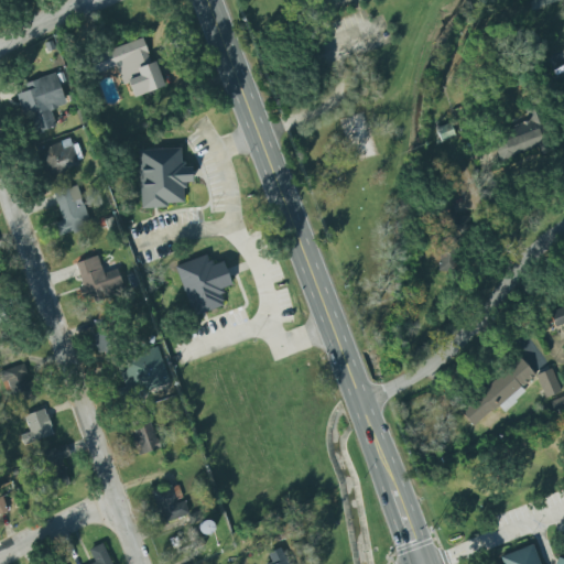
[(563,47),(563,49),(563,52),(563,58),(553,62),(561,86),(563,85),(563,47)]
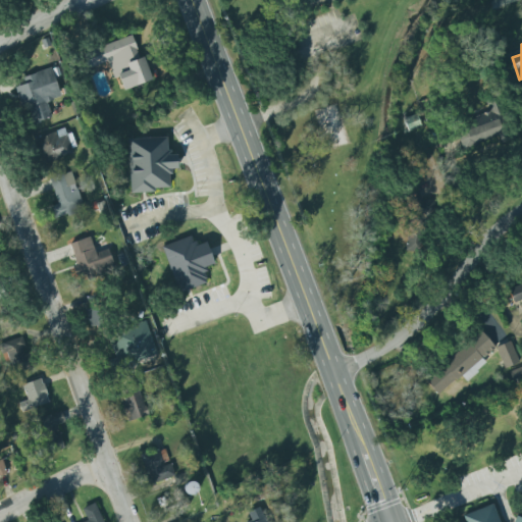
[(61,97),(51,68),(22,77),(25,85),(16,88),(29,125),(52,117),(47,102),(61,97)]
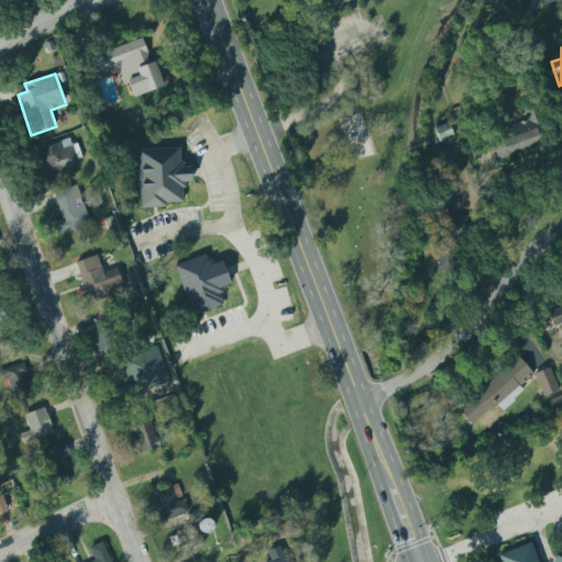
[(546,143),(534,107),(525,109),(529,122),(490,135),(498,160),(546,143)]
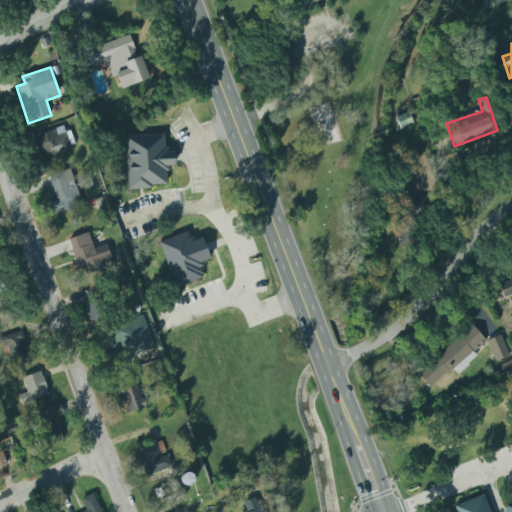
[(73,153),(68,126),(35,133),(40,159),(73,153)]
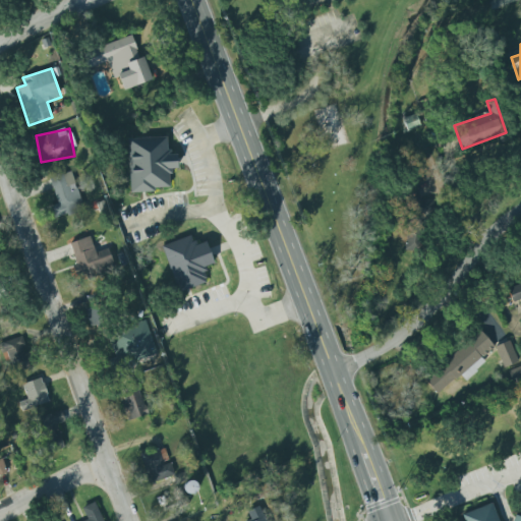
[(129,191),(171,189),(170,169),(177,169),(176,155),(168,155),(168,137),(127,139),(129,191)]
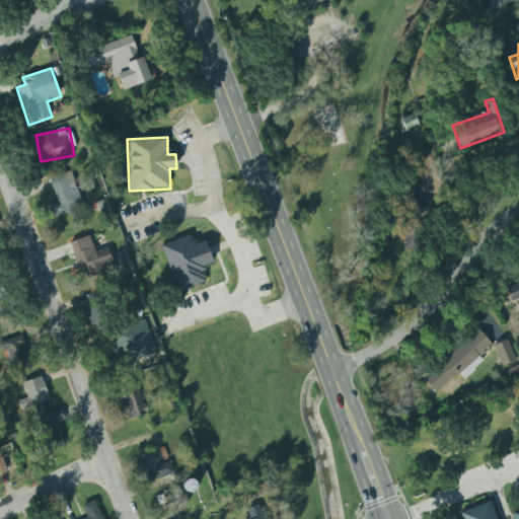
[(57,203),(51,205),(55,219),(83,210),(71,169),(49,176),(57,203)]
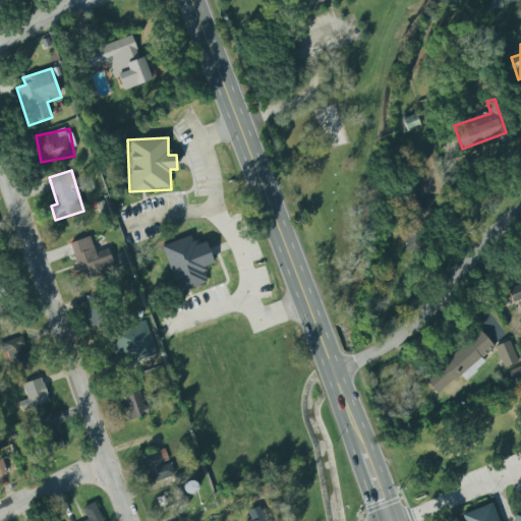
[(405,251),(424,251),(425,223),(406,222),(405,251)]
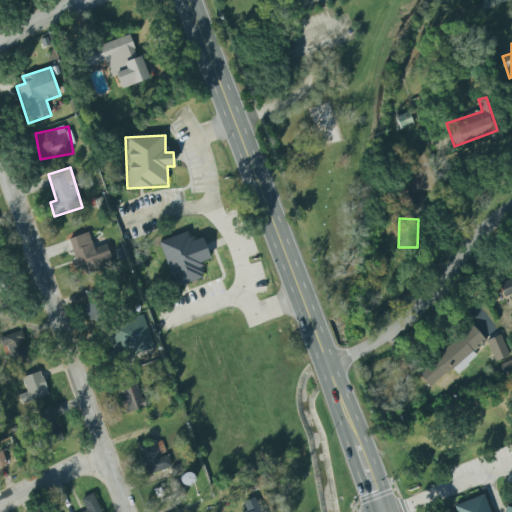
[(200,239),(208,260),(200,262),(202,267),(199,268),(202,274),(200,275),(201,278),(174,288),(157,242),(186,231),(188,238),(191,237),(193,241),(200,239)]
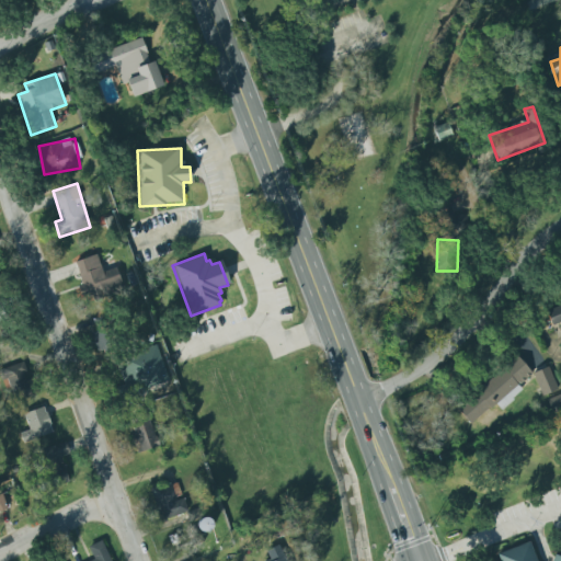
[(75,262),(82,285),(77,287),(80,297),(87,295),(89,302),(124,290),(116,267),(103,272),(98,255),(75,262)]
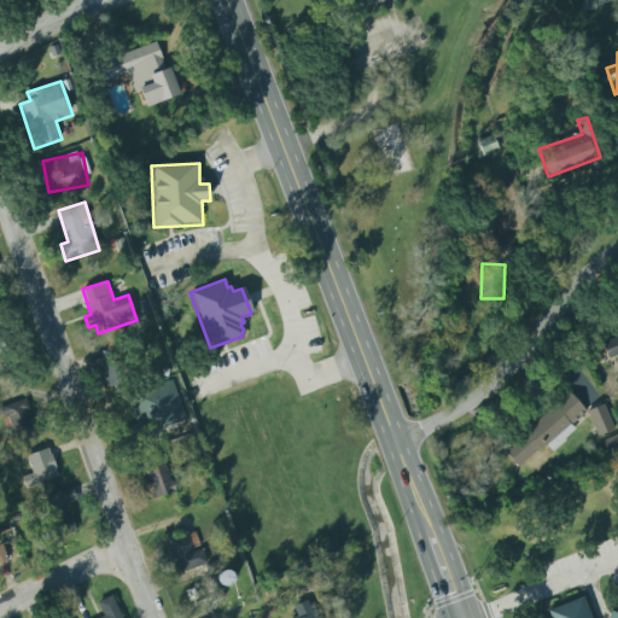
[(617,334),(600,342),(607,360),(617,355),(617,334)]
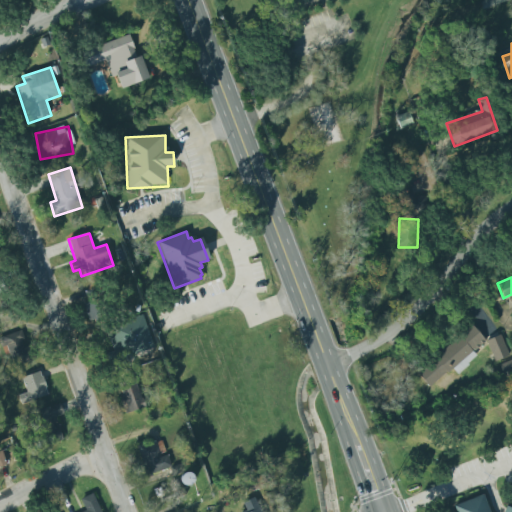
[(96,299),(87,300),(87,321),(104,320),(103,296),(96,296),(96,299)]
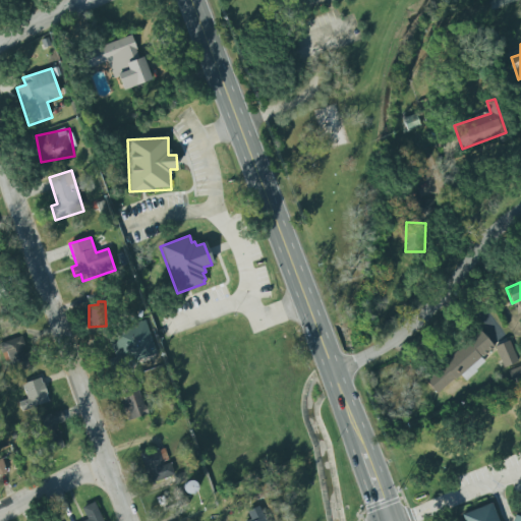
[(107,332),(145,317),(160,354),(113,372),(108,361),(117,357),(107,332)]
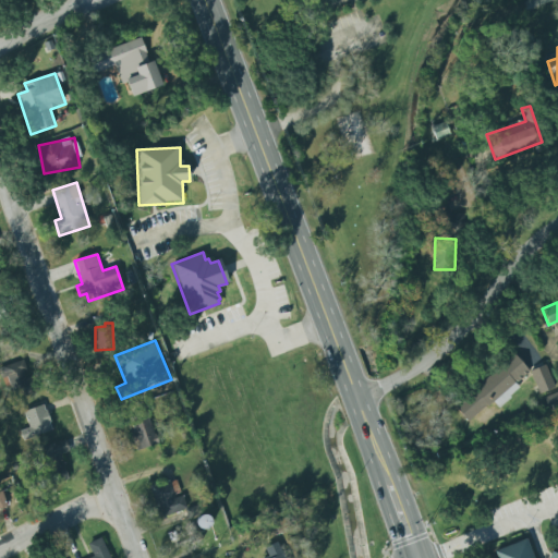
[(516,384),(530,372),(512,353),(453,408),(468,424),(493,401),(498,408),(520,388),(516,384)]
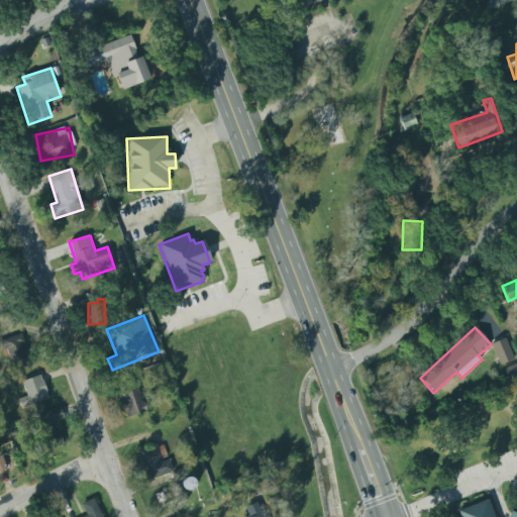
[(20,334),(0,340),(0,342),(3,350),(7,349),(13,368),(29,363),(20,334)]
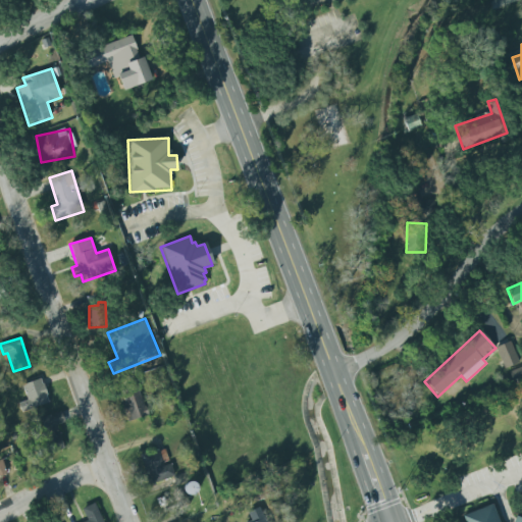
[(518,364),(512,342),(496,347),(503,368),(518,364)]
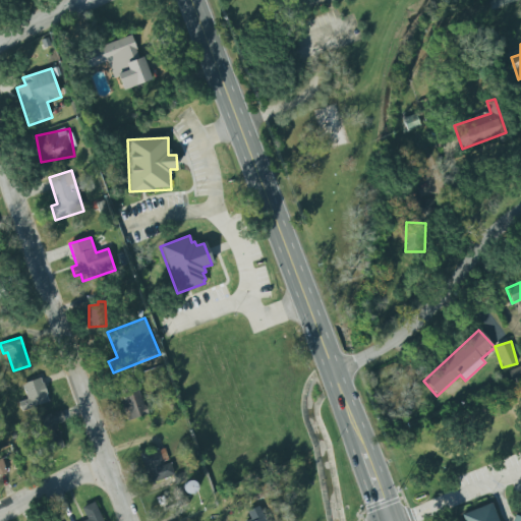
[(50,402),(41,378),(20,385),(26,400),(19,402),(22,411),(50,402)]
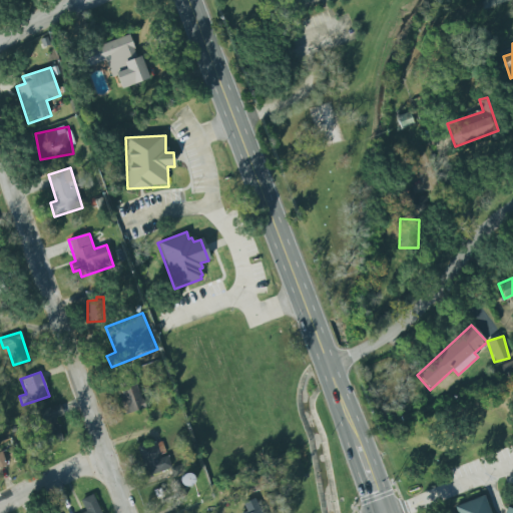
[(144,409),(138,384),(120,389),(125,413),(144,409)]
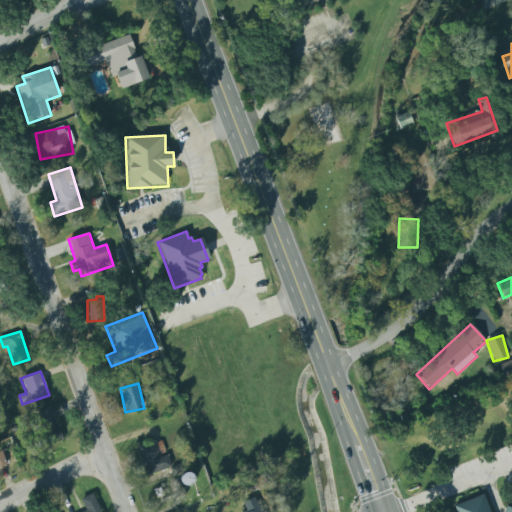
[(63,415),(61,404),(29,413),(33,428),(38,427),(43,446),(63,440),(60,427),(54,429),(51,418),(63,415)]
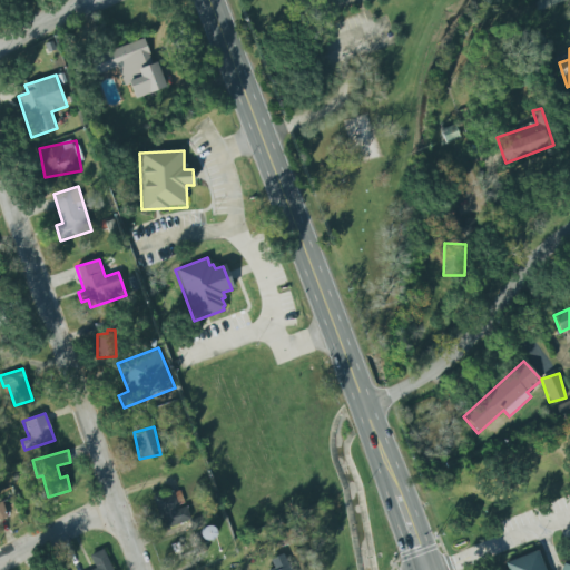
[(186,504),(185,505),(179,489),(151,499),(163,530),(192,520),(186,504)]
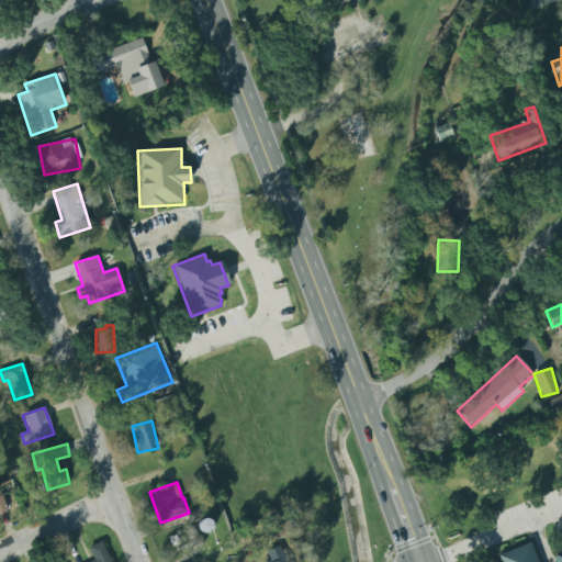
[(89,549),(101,542),(110,561),(91,561),(94,561),(89,549)]
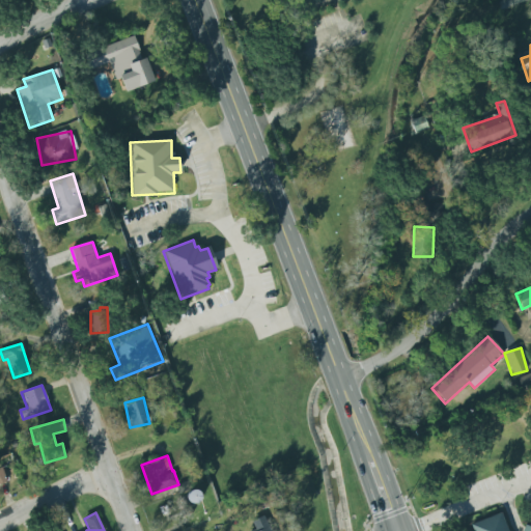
[(530,530),(530,529),(525,530),(509,530),(503,512),(475,523),(477,530),(530,530)]
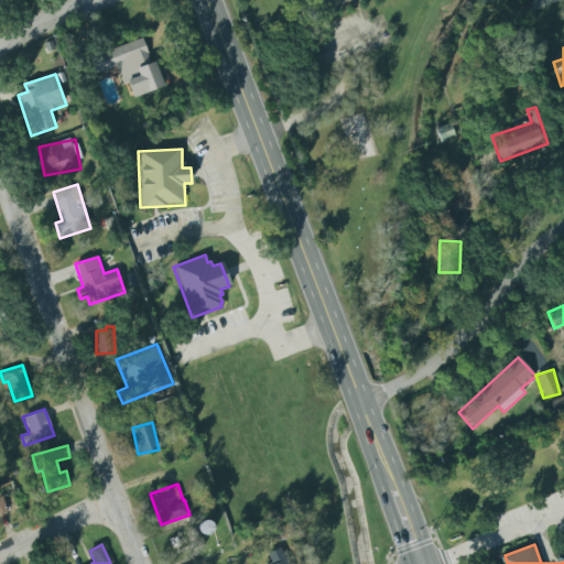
[(267,553),(271,563),(270,563),(290,563),(284,548),(267,553)]
